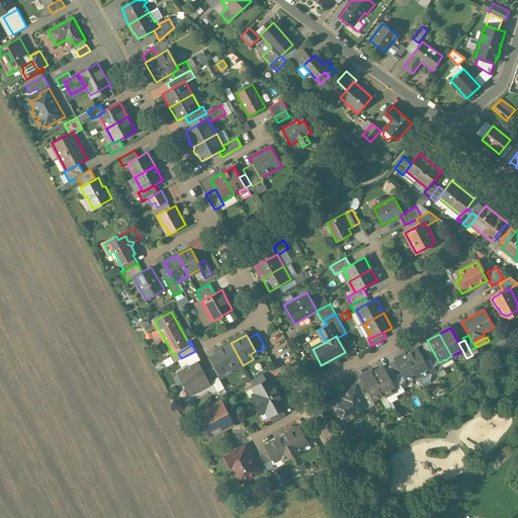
[(231,343),(216,351),(218,354),(225,367),(230,364),(233,370),(243,365),(231,343)]
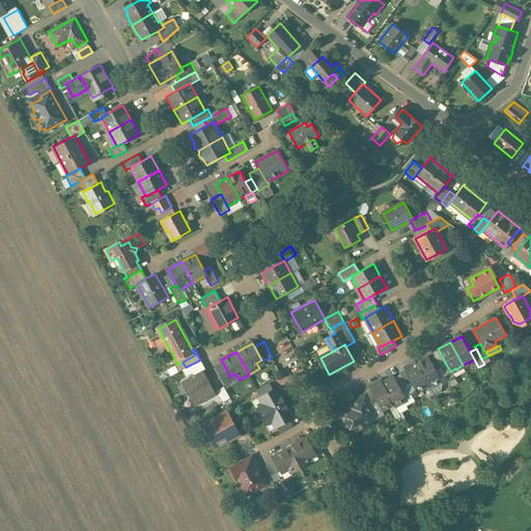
[(441,367),(435,356),(429,359),(436,371),(441,368),(441,367)]
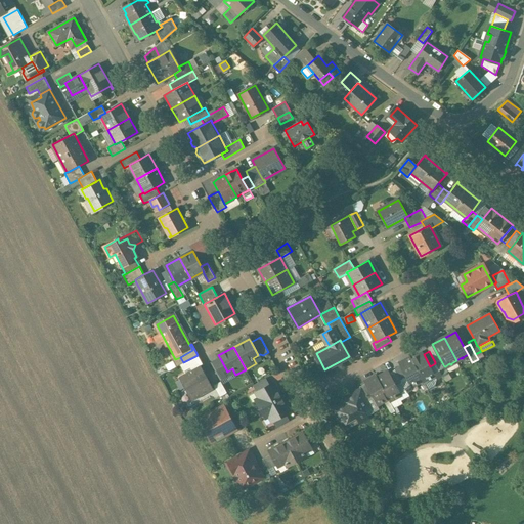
[(424,354),(417,357),(416,356),(411,358),(410,356),(409,357),(424,382),(431,378),(430,376),(434,374),(430,366),(424,354)]
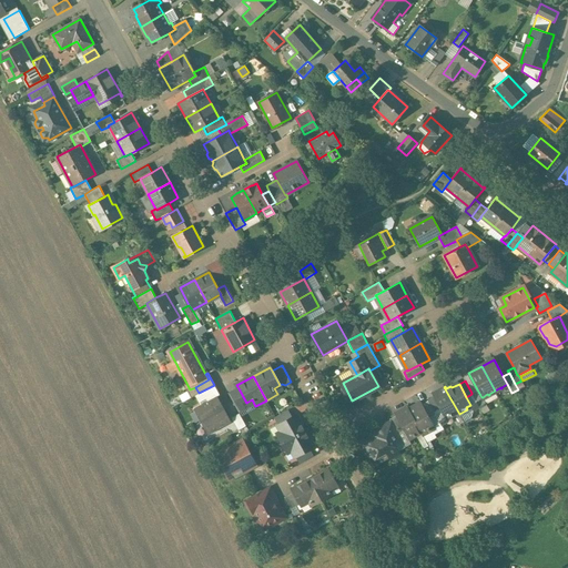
[(214,385),(203,391),(208,401),(217,396),(220,395),(214,385)]
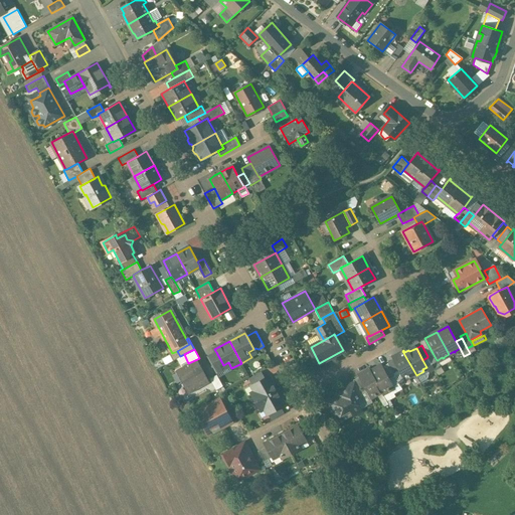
[(402,351),(397,353),(398,355),(392,358),(398,370),(402,378),(407,375),(408,377),(414,374),(415,376),(416,375),(402,351)]
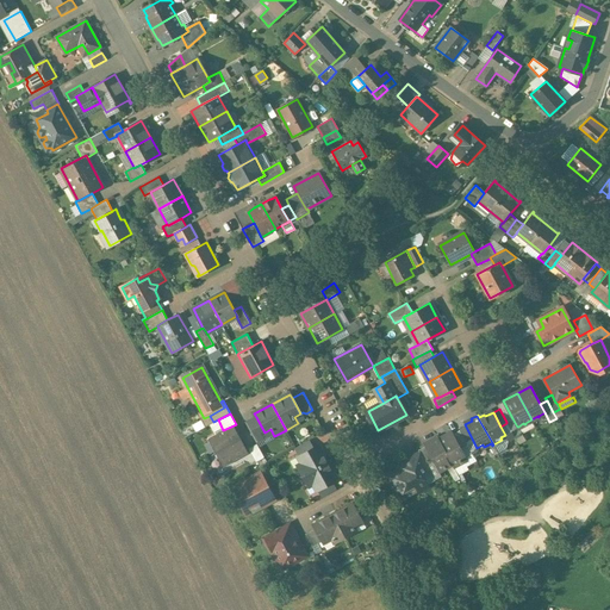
[(256,417),(246,423),(254,439),(265,433),(256,417)]
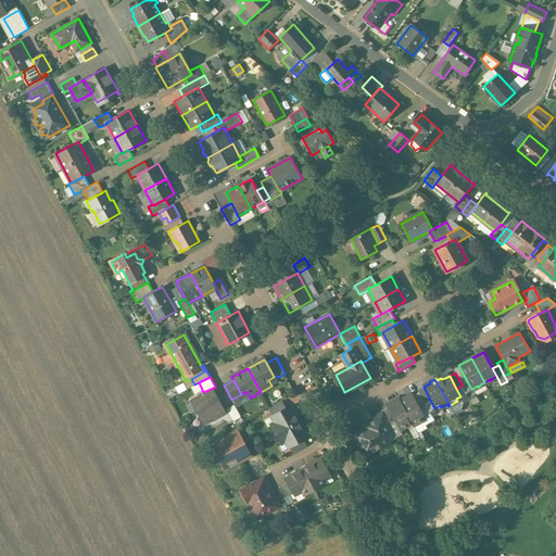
[(477,397),(472,389),(471,389),(467,381),(462,384),(462,386),(470,401),(477,397)]
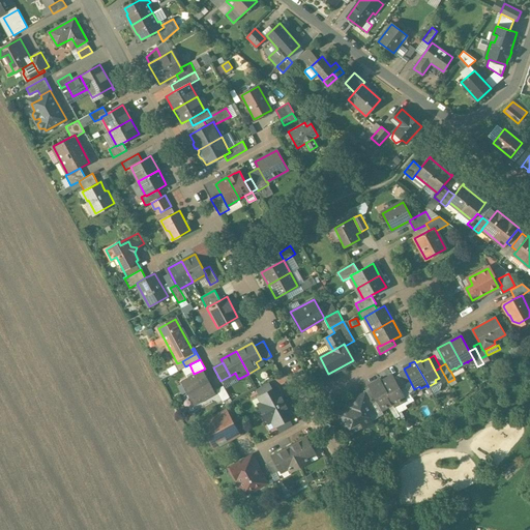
[(170,369),(172,374),(181,371),(179,365),(170,369)]
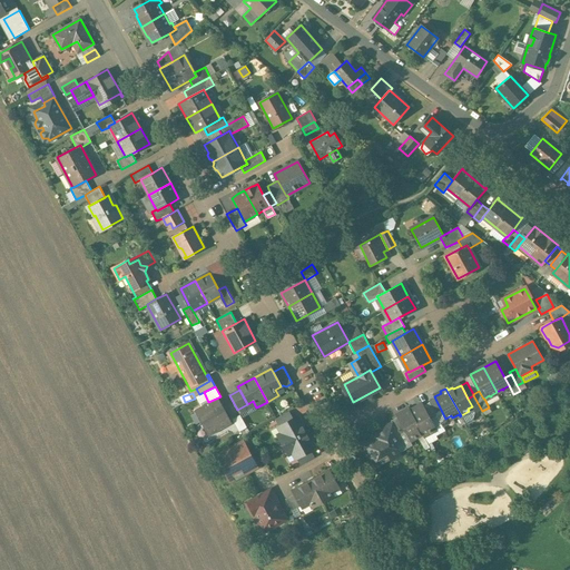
[(434,396),(429,400),(430,402),(435,413),(441,410),(434,396)]
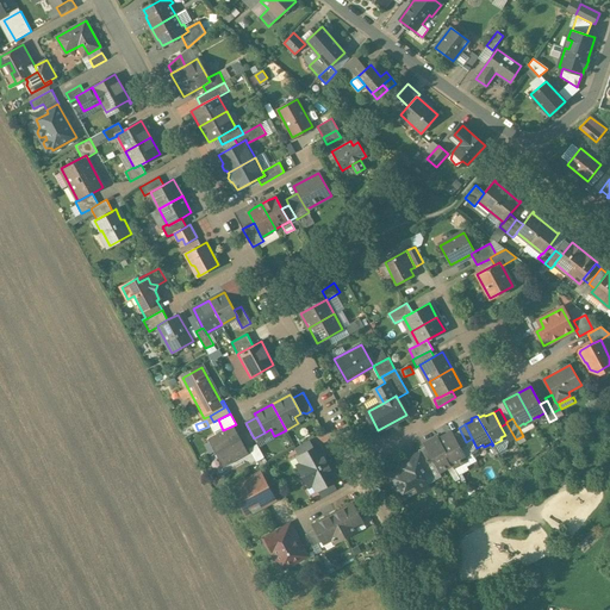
[(223,430),(209,439),(209,440),(211,439),(218,450),(216,452),(216,453),(218,452),(225,464),(223,465),(223,467),(248,453),(234,425),(223,430)]
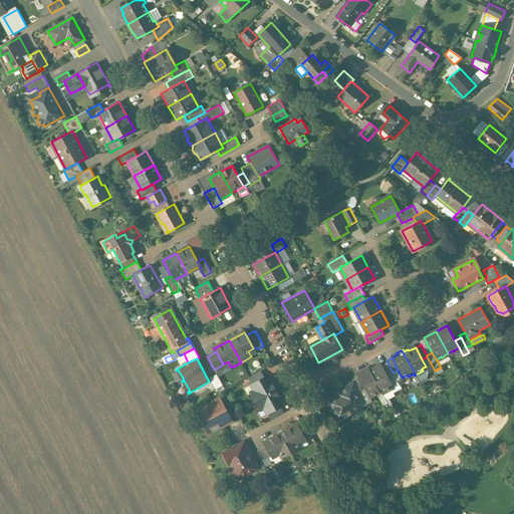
[(393,372),(388,362),(381,365),(388,377),(394,374),(393,372)]
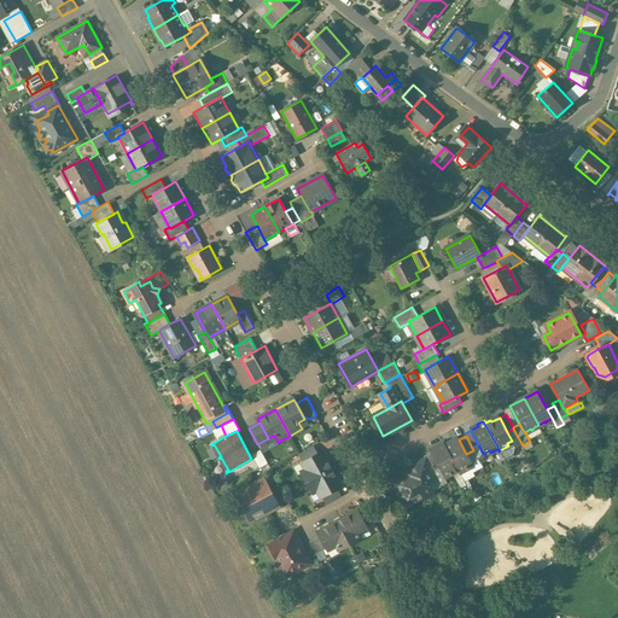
[(466,454),(459,439),(452,444),(450,442),(444,445),(458,471),(459,472),(467,468),(466,466),(471,462),(466,454)]
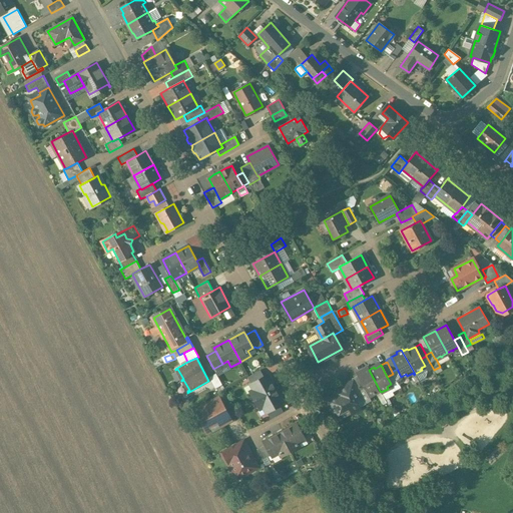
[(369,370),(368,368),(364,371),(364,372),(358,376),(365,389),(368,395),(373,392),(374,394),(380,391),(369,370)]
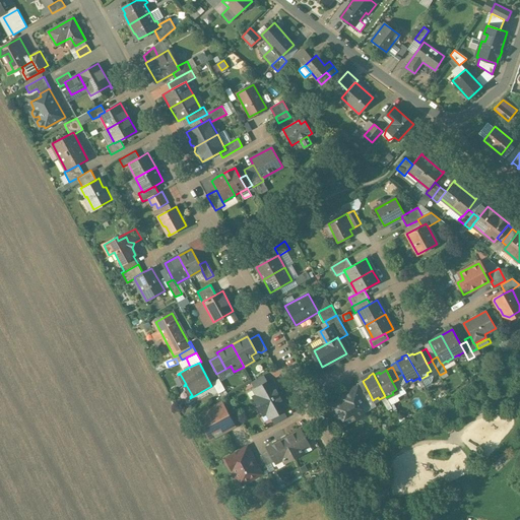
[(263,375),(251,382),(255,389),(267,382),(263,375)]
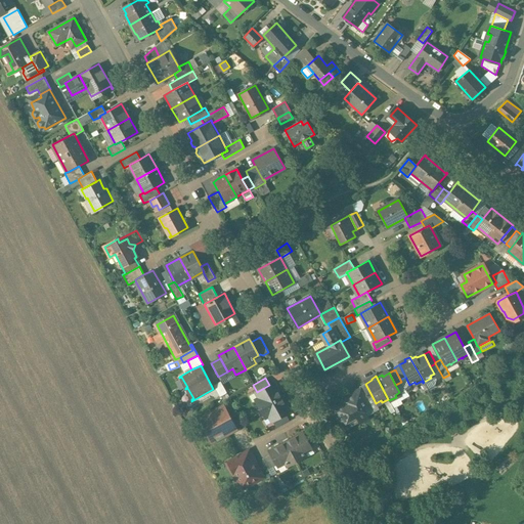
[(220,381),(214,385),(220,396),(227,393),(220,381)]
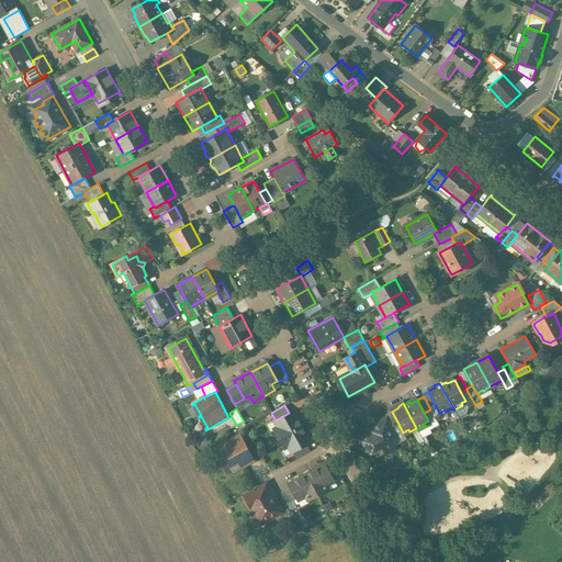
[(276,420),(274,420),(278,426),(277,428),(274,429),(279,438),(302,426),(299,420),(295,419),(296,416),(293,411),(289,413),(276,420)]
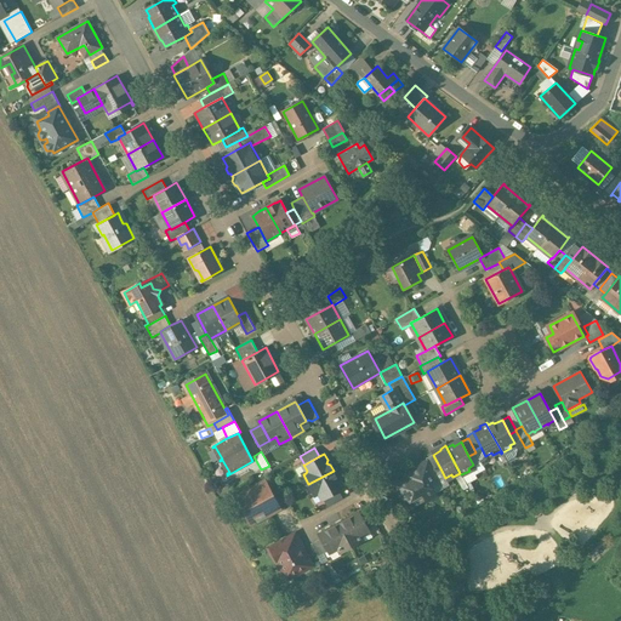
[(442,471),(433,455),(427,459),(428,461),(427,461),(434,474),(442,471)]
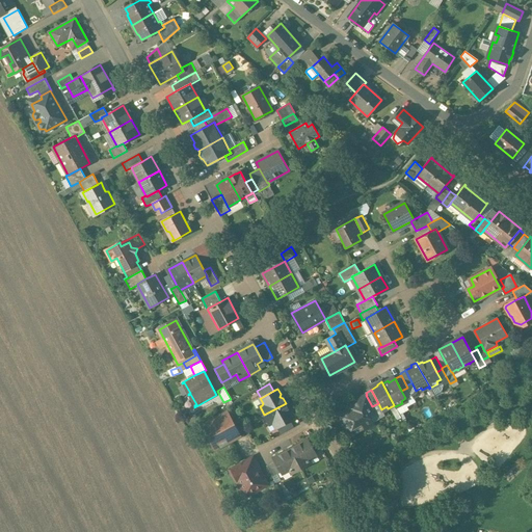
[(366,395),(353,401),(355,406),(363,403),(369,415),(375,411),(366,395)]
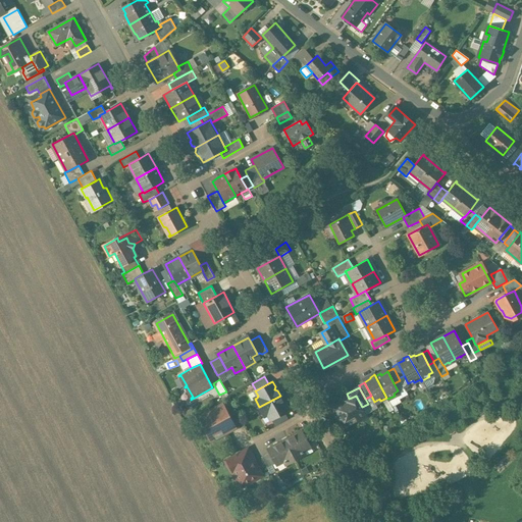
[(280,396),(259,407),(264,416),(266,414),(268,415),(271,419),(284,412),(289,410),(284,405),(282,404),(282,401),(280,396)]
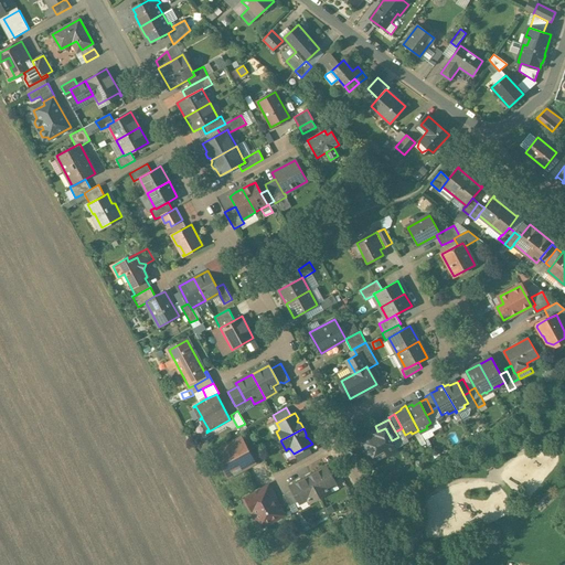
[(392,440),(385,428),(377,432),(361,441),(370,458),(384,449),(387,456),(397,450),(392,440)]
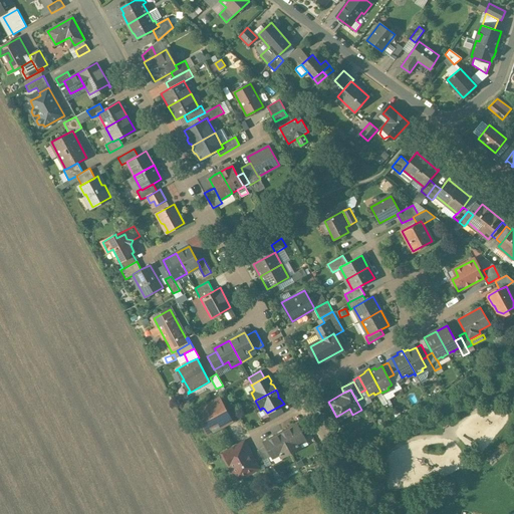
[(219,403),(201,413),(210,429),(227,419),(219,403)]
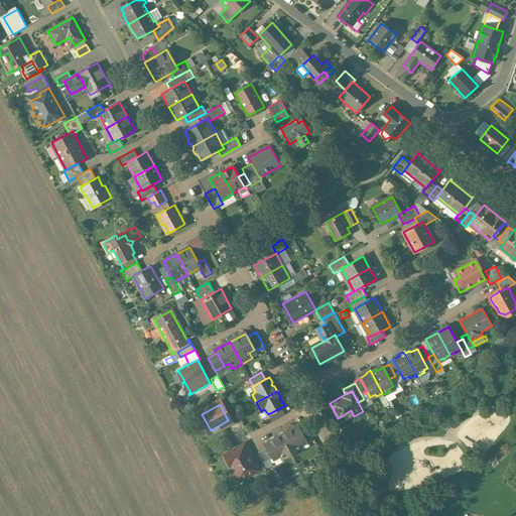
[(281,407),(268,414),(272,421),(285,414),(281,407)]
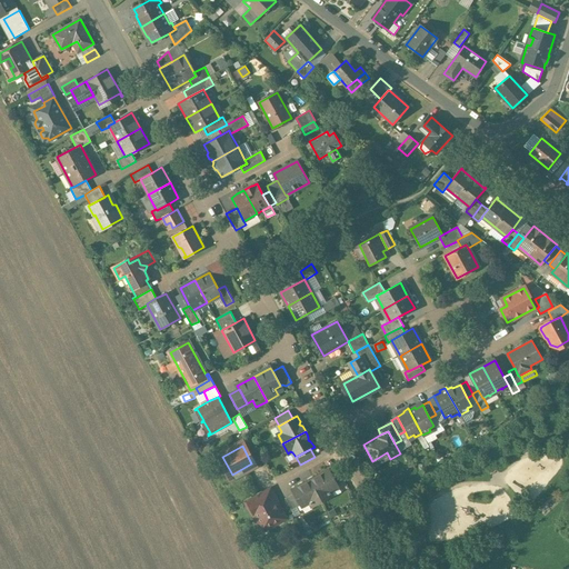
[(328,469),(310,479),(321,500),(331,495),(329,489),(337,485),(330,473),(328,469)]
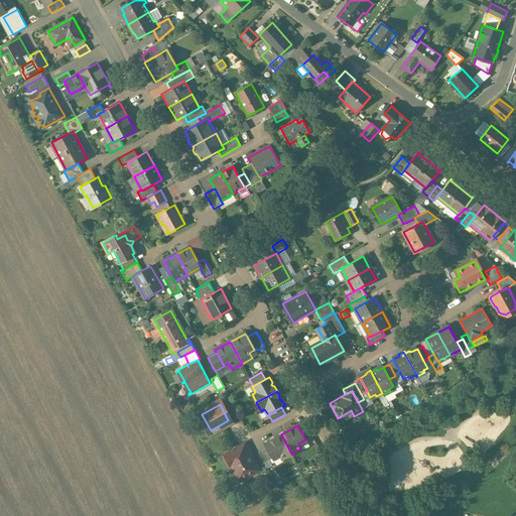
[(307,425),(299,429),(305,439),(312,435),(307,425)]
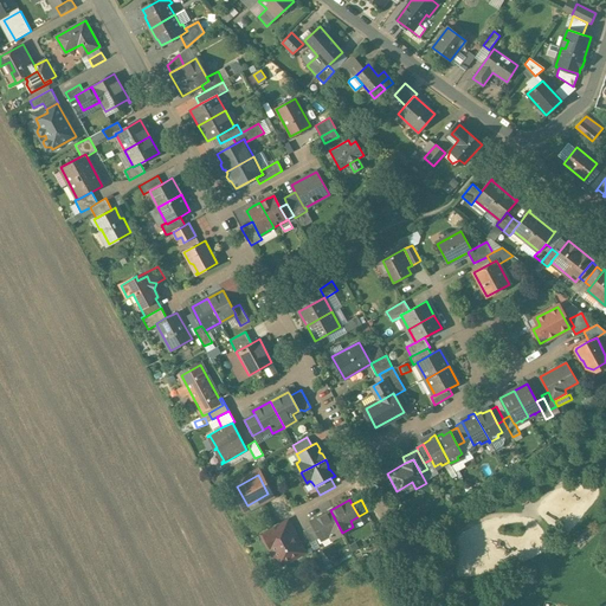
[(330,510),(311,521),(314,526),(321,537),(328,533),(331,539),(342,533),(330,510)]
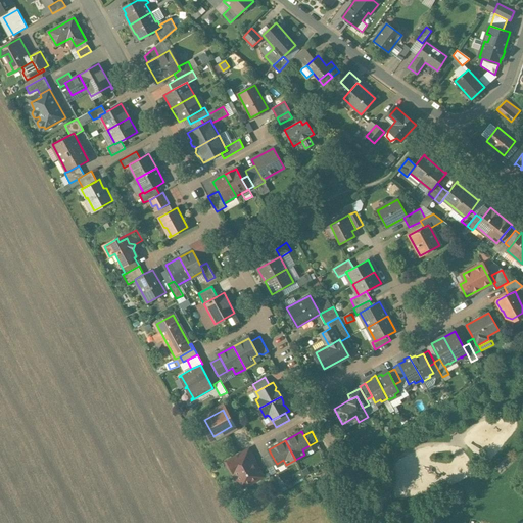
[(249,463),(244,454),(232,461),(236,469),(235,473),(242,486),(250,481),(251,478),(259,474),(251,461),(249,463)]
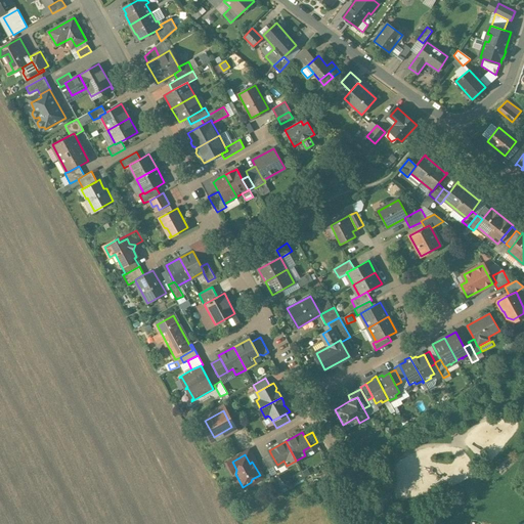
[(271,454),(263,459),(269,469),(277,465),(271,454)]
